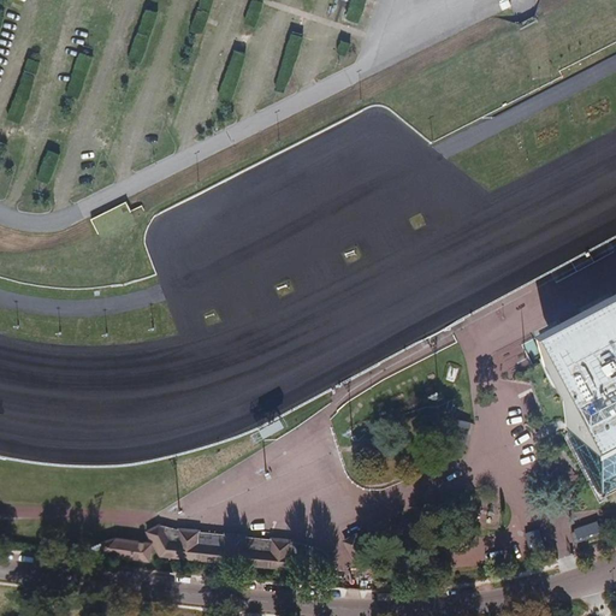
[(254,27),(261,0),(252,0),(244,23),(254,27)]
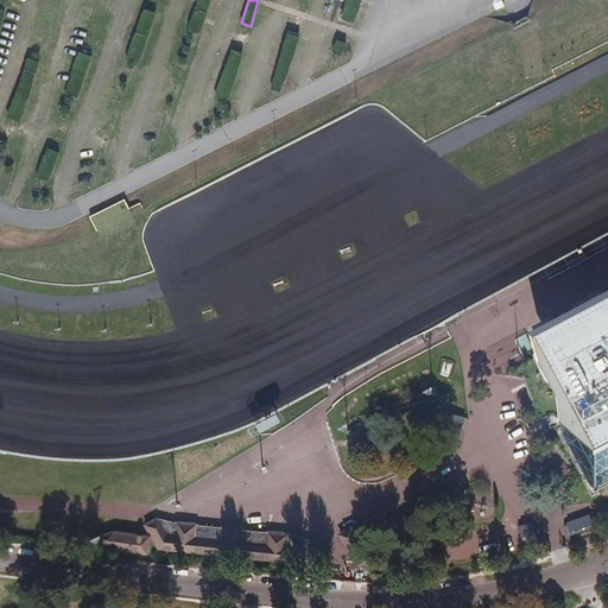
[(352,21),(359,0),(346,0),(341,18),(352,21)]
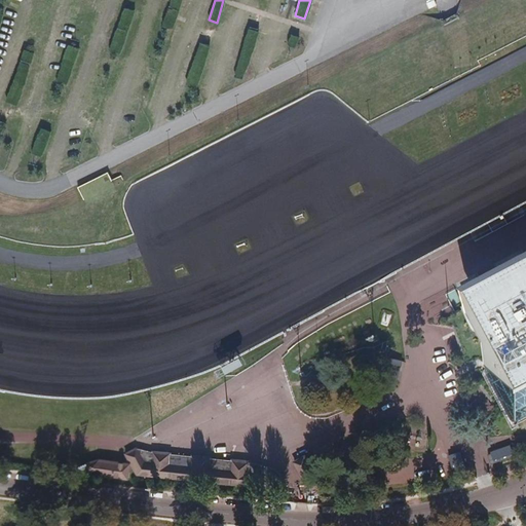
[(29,65),(32,53),(24,51),(20,62),(29,65)]
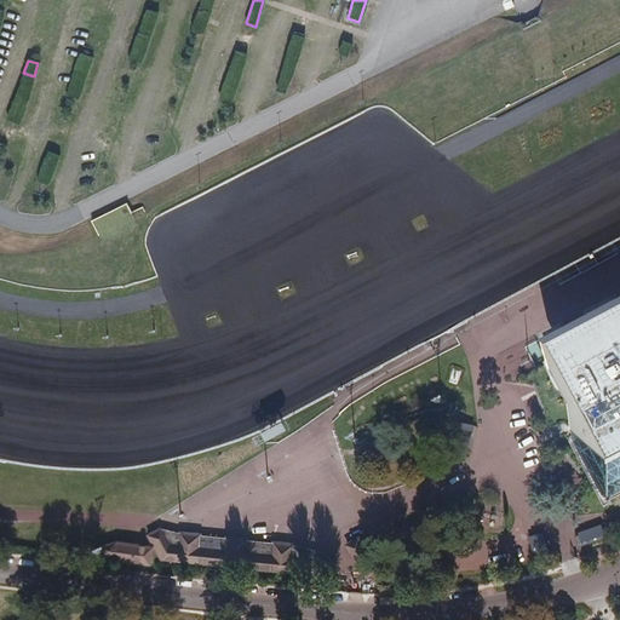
[(601,482),(619,470),(619,296),(543,338),(535,342),(500,359),(494,367),(499,380),(533,384),(549,430),(539,435),(543,443),(552,441),(586,481),(589,484),(595,481),(598,478),(601,482)]
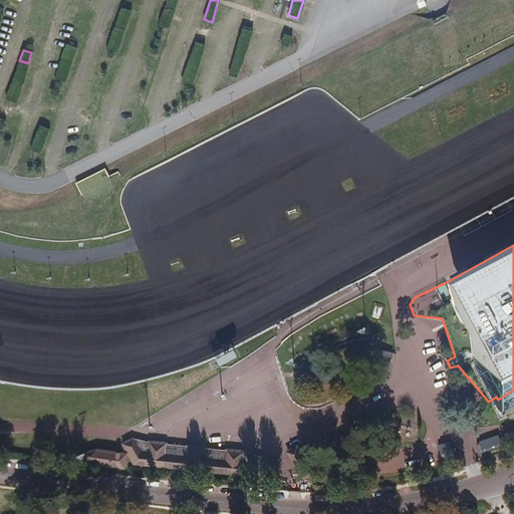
[(369,315),(377,319),(382,307),(374,304),(369,315)]
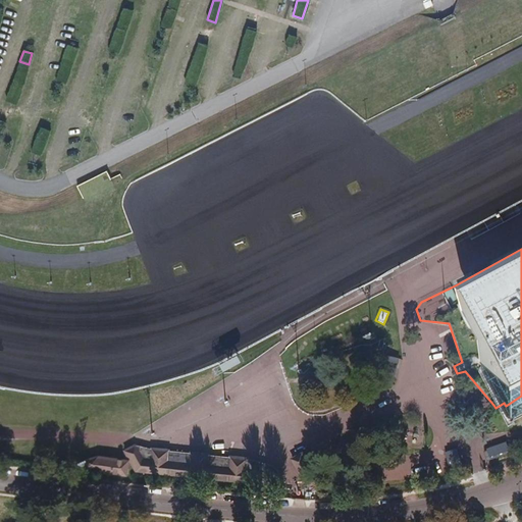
[(382,377),(394,379),(397,358),(385,356),(382,377)]
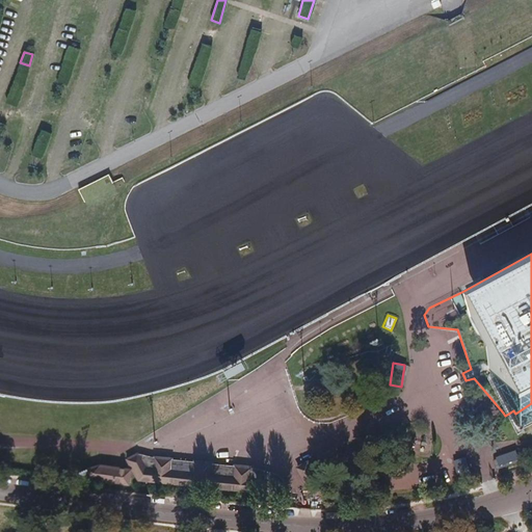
[(491,459),(496,469),(519,459),(514,450),(491,459)]
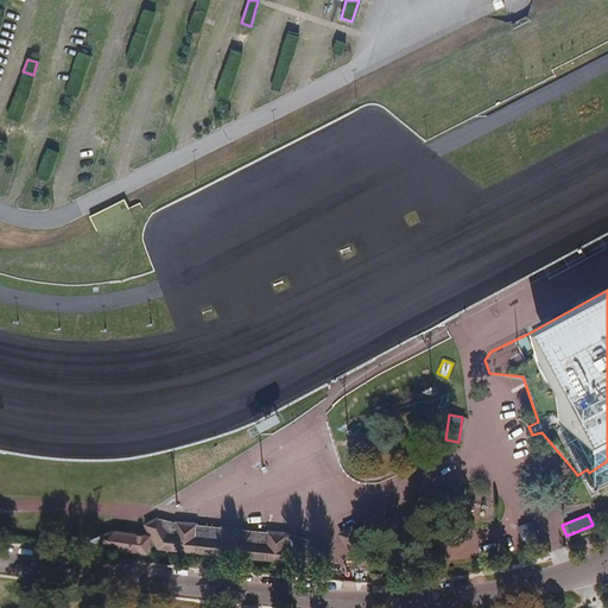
[(301,538),(297,537),(156,520),(141,527),(143,531),(147,530),(158,549),(328,565),(329,555),(328,553),(324,550),(322,548),(315,543),(314,542),(310,540),(305,538),(301,538)]
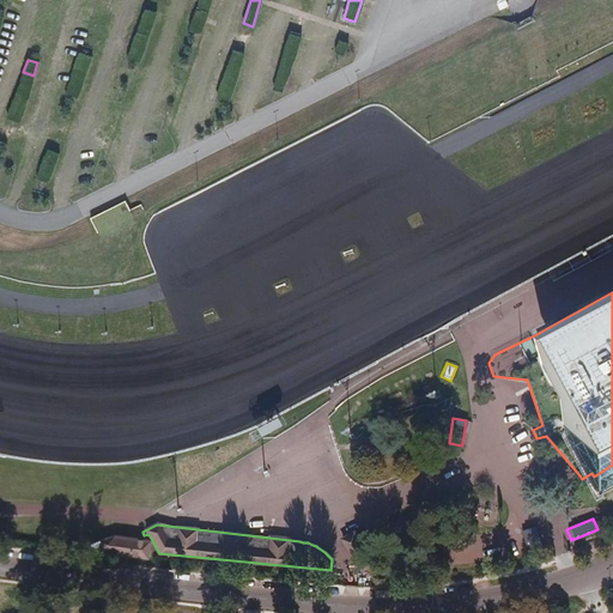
[(358,566),(363,569),(368,569),(372,564),(354,532),(344,539),(358,566)]
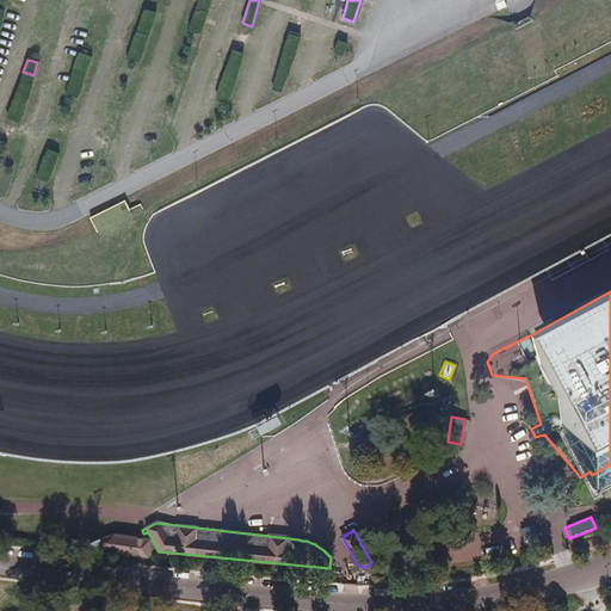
[(99,536),(97,550),(146,556),(148,539),(117,534),(115,532),(99,536)]
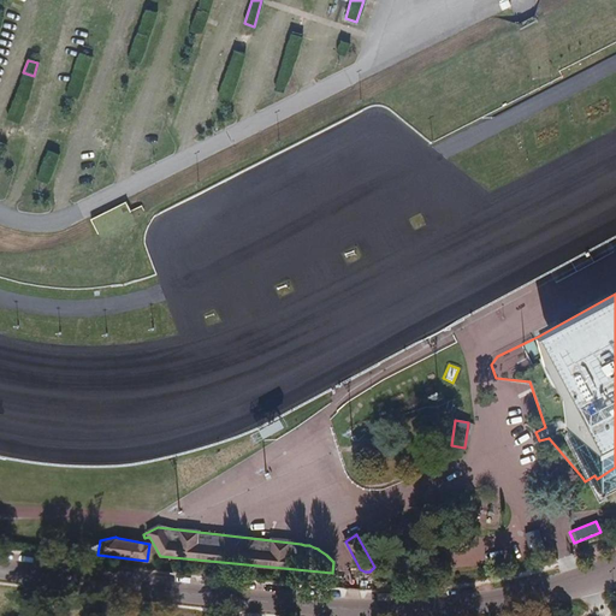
[(455,581),(473,581),(472,544),(443,544),(443,570),(455,570),(455,581)]
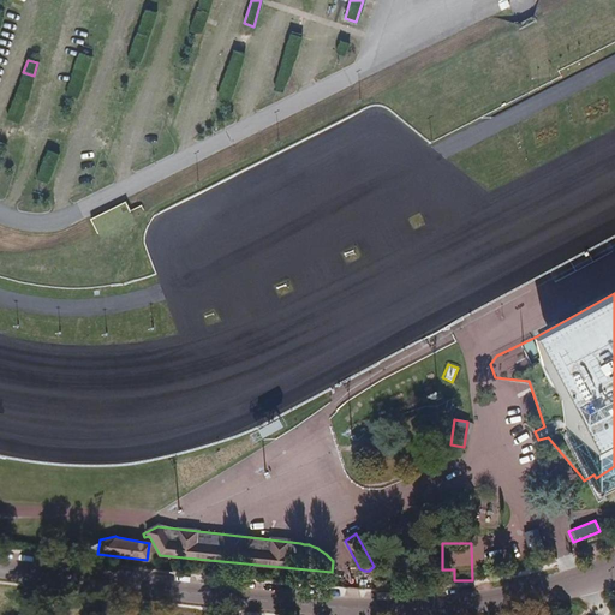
[(390,567),(407,573),(411,567),(393,560),(390,567)]
